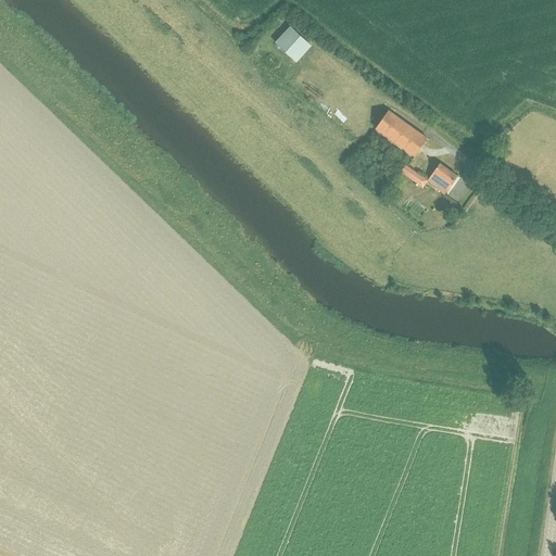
[(300,64),(315,48),(294,27),(278,43),(300,64)]
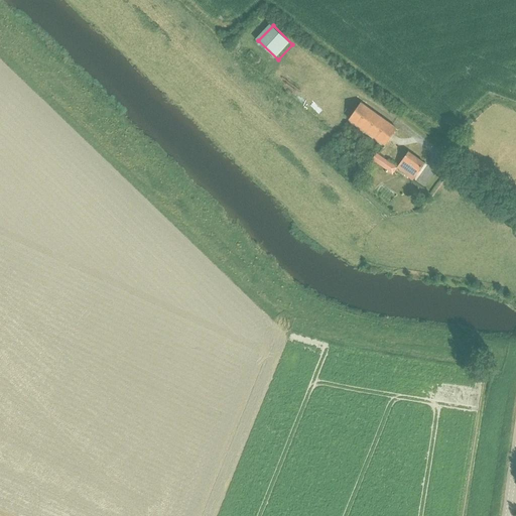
[(320,116),(327,109),(317,100),(311,106),(320,116)]
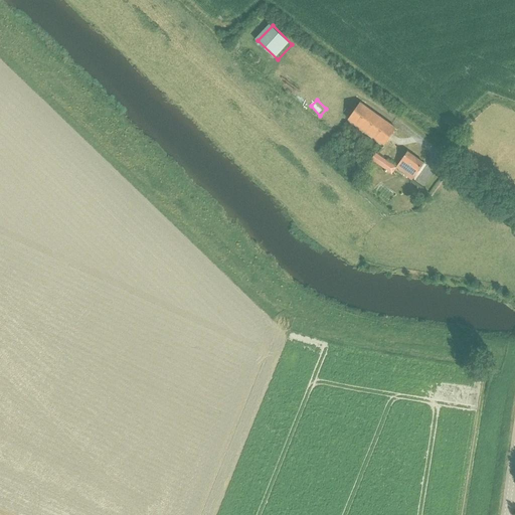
[(384,145),(396,129),(360,103),(348,119),(384,145)]
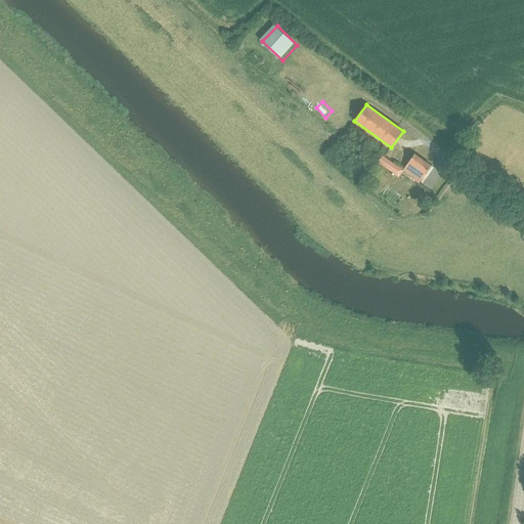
[(408,162),(403,170),(411,176),(410,178),(419,183),(425,174),(431,166),(415,154),(408,162)]
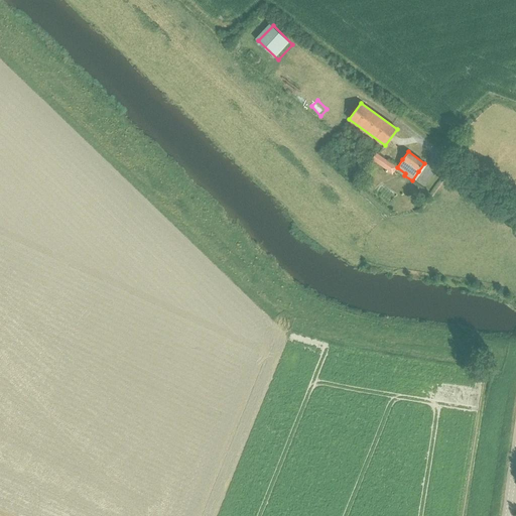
[(372,159),(392,173),(397,167),(376,153),(372,159)]
